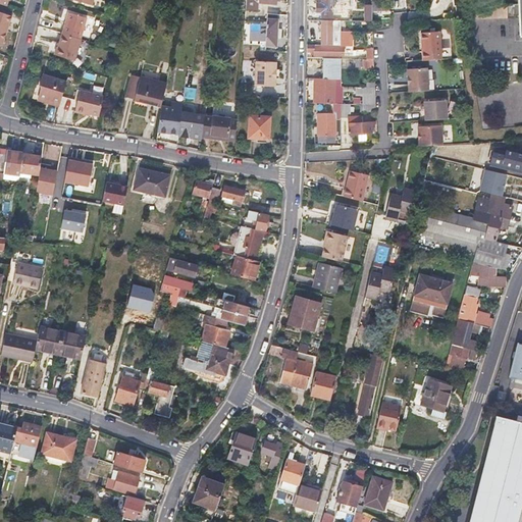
[(260,9),(260,4),(260,0),(271,0),(278,1),(277,0),(246,0),(246,8),(260,9)]
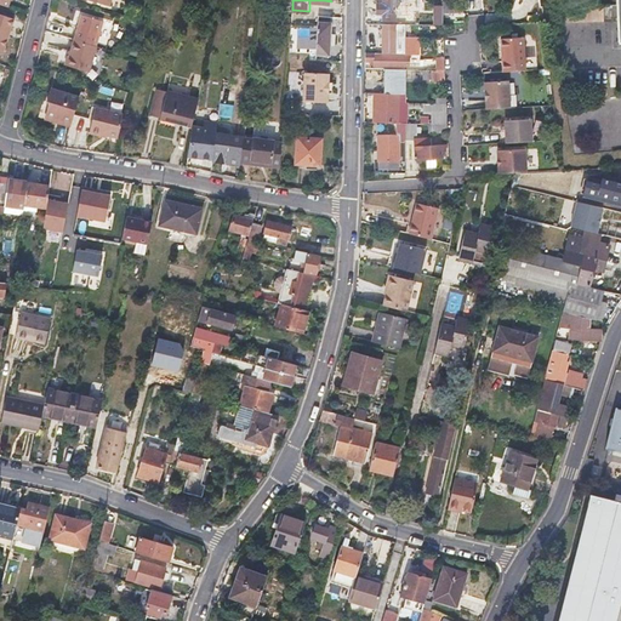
[(377,13),(381,13),(383,13),(383,21),(396,22),(396,13),(403,13),(403,6),(421,6),(421,0),(382,0),(382,6),(377,6),(377,13)]
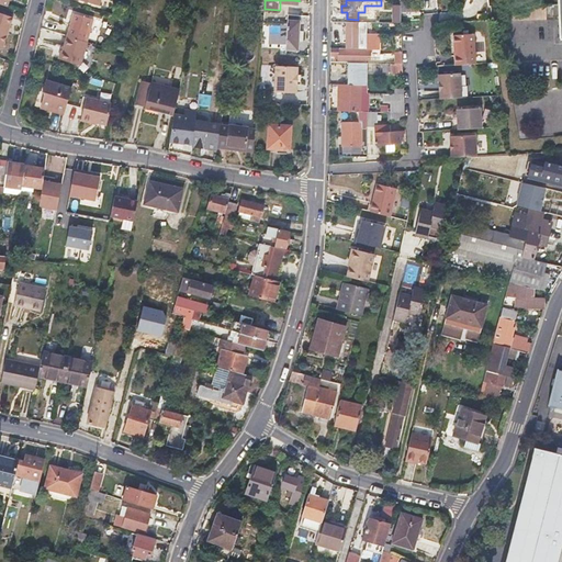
[(400,0),(401,4),(402,11),(420,10),(418,0),(400,0)]
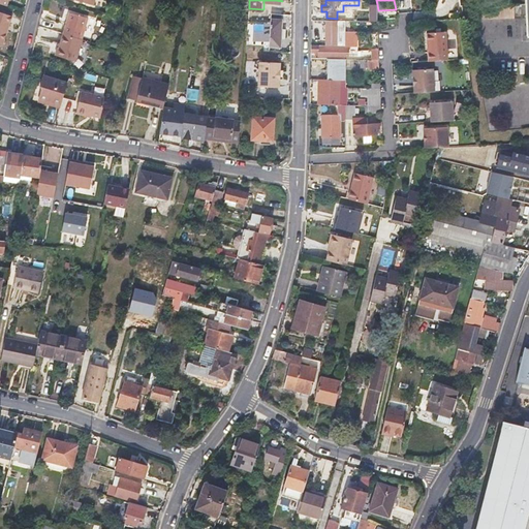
[(515,19),(515,11),(515,5),(478,6),(479,21),(515,19)]
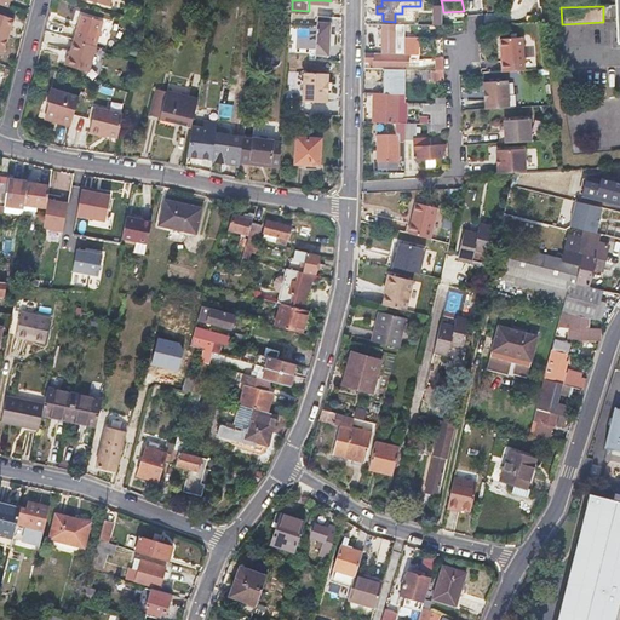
[(13,19),(0,15),(0,51),(3,52),(13,19)]
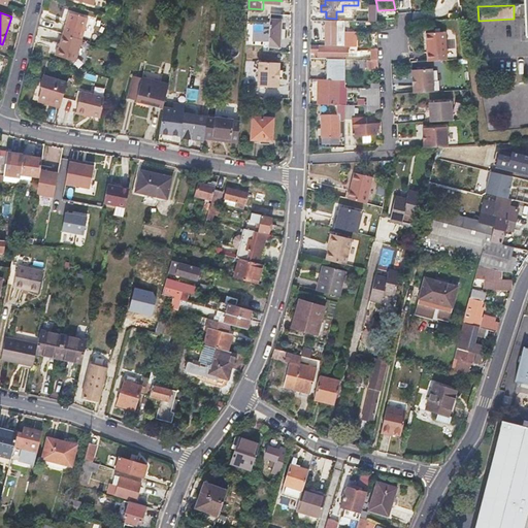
[(69,13),(63,34),(80,39),(87,19),(69,13)]
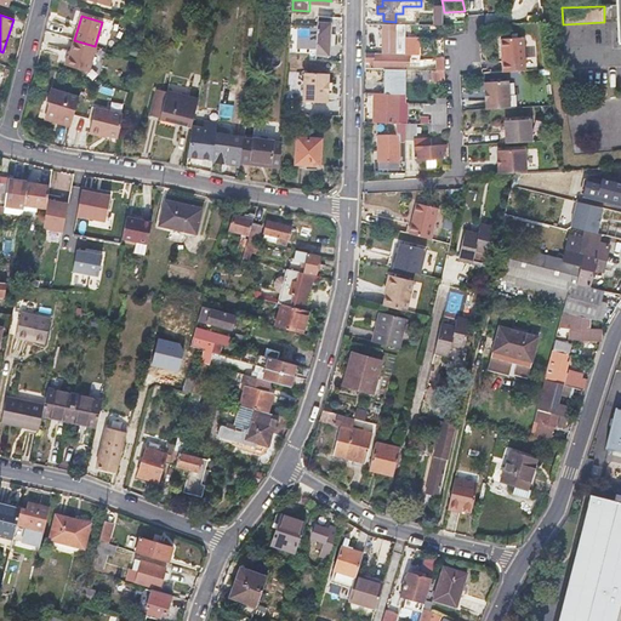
[(315,53),(323,55),(330,55),(331,22),(318,21),(315,53)]
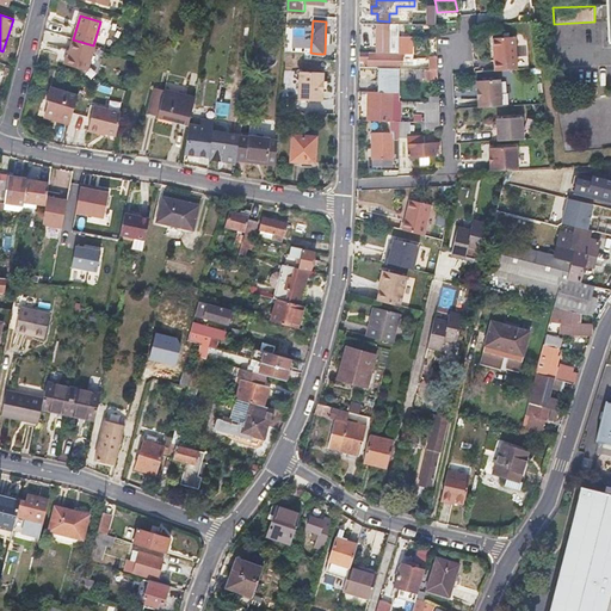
[(377,53),(400,53),(400,38),(389,38),(389,28),(377,28),(377,38),(374,38),(374,45),(377,45),(377,53)]
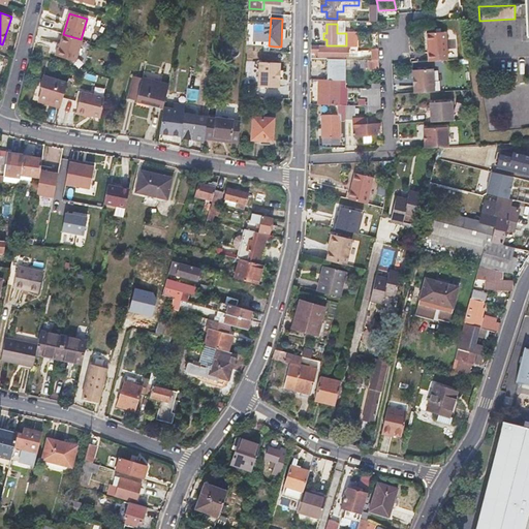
[(346,33),(346,45),(327,45),(311,45),(311,53),(314,53),(314,56),(337,56),(349,56),(349,47),(356,47),(356,32),(346,32),(346,33)]
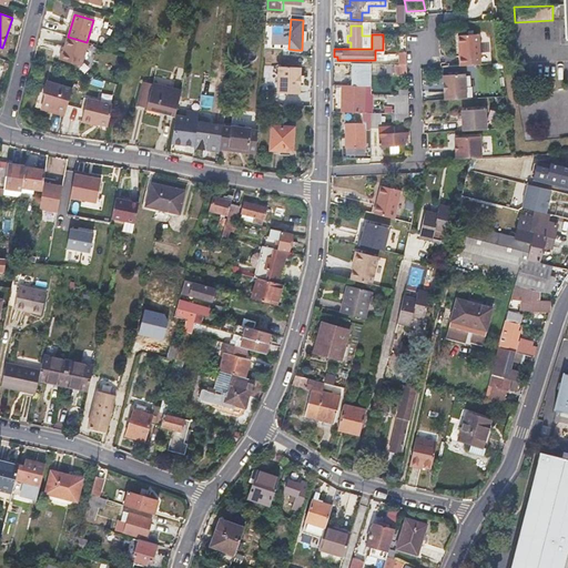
[(458,37),(460,68),(465,67),(480,66),(478,34),(458,37)]
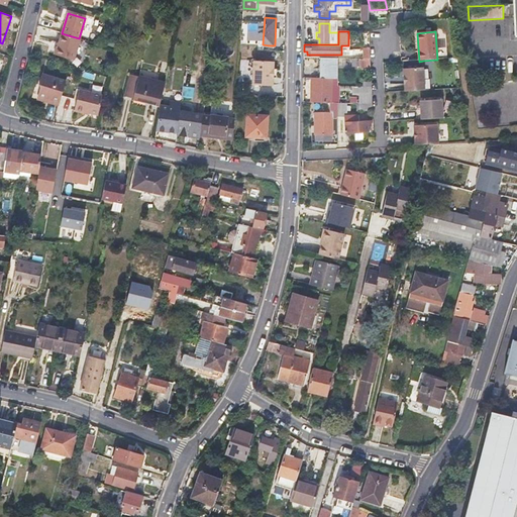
[(74,60),(80,39),(79,38),(62,33),(58,46),(57,46),(54,55),(74,60)]
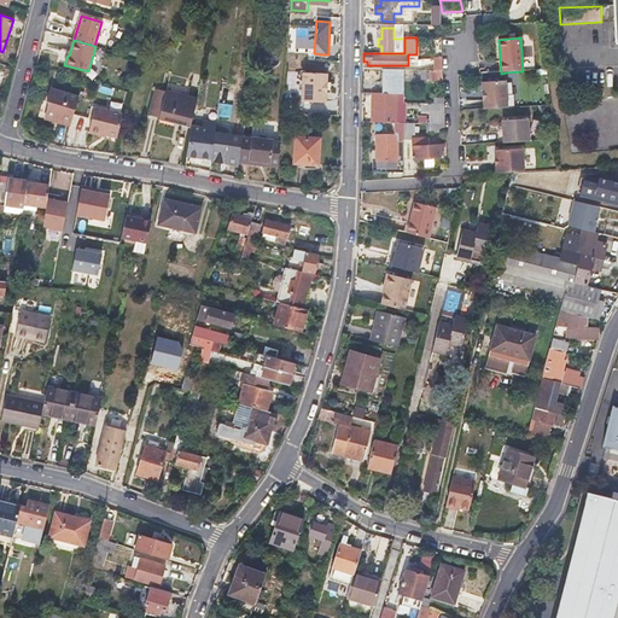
[(386,93),(404,93),(406,93),(406,69),(388,69),(386,86),(386,93)]
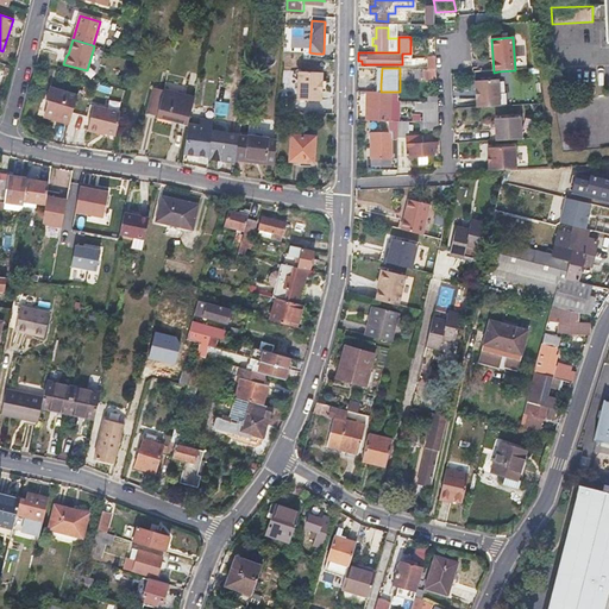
[(431,69),(425,68),(418,68),(418,76),(426,76),(426,77),(439,77),(438,69),(431,69)]
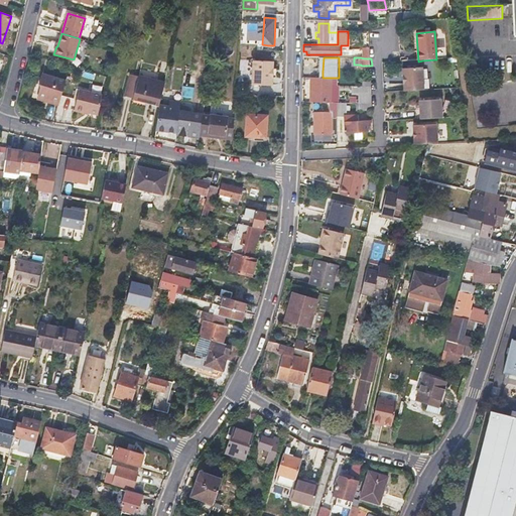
[(273,60),(253,60),(252,84),(272,85),(272,77),(273,69),(273,60)]
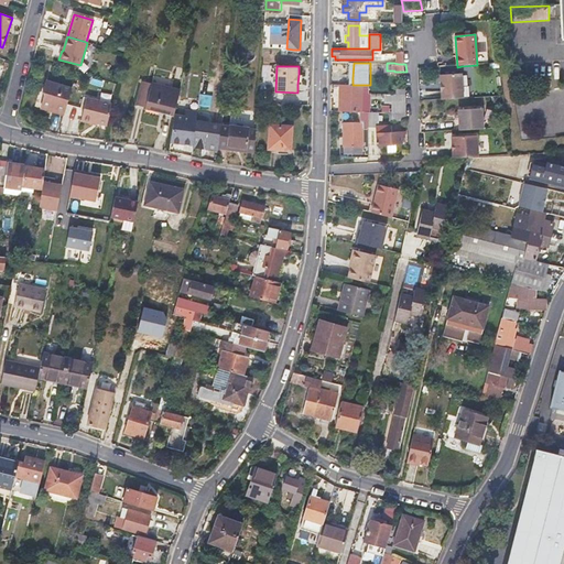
[(201,83),(207,84),(215,85),(216,76),(202,74),(201,83)]
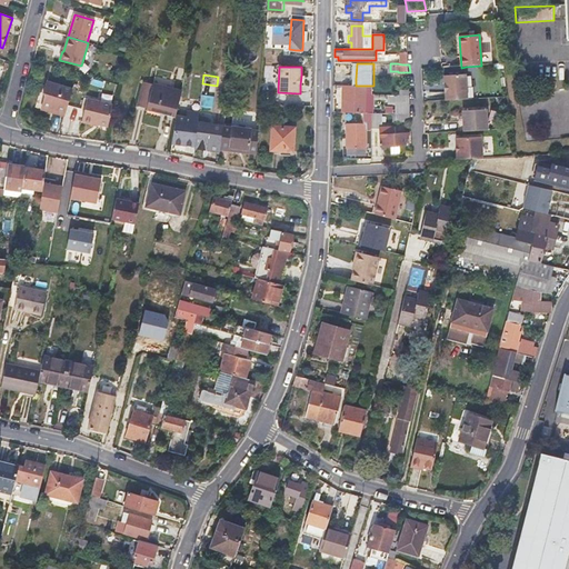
[(446,93),(446,101),(461,100),(467,100),(466,76),(445,78),(445,86),(448,86),(448,93),(446,93)]
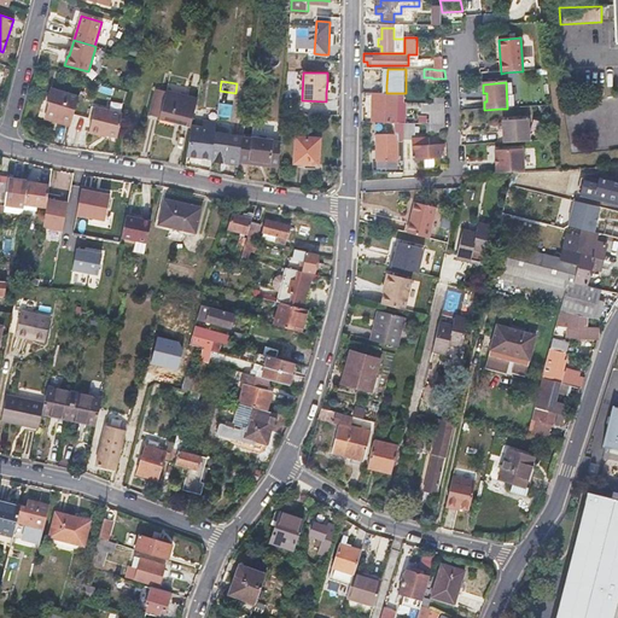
[(71,123),(79,97),(51,88),(47,101),(50,103),(46,115),(71,123)]
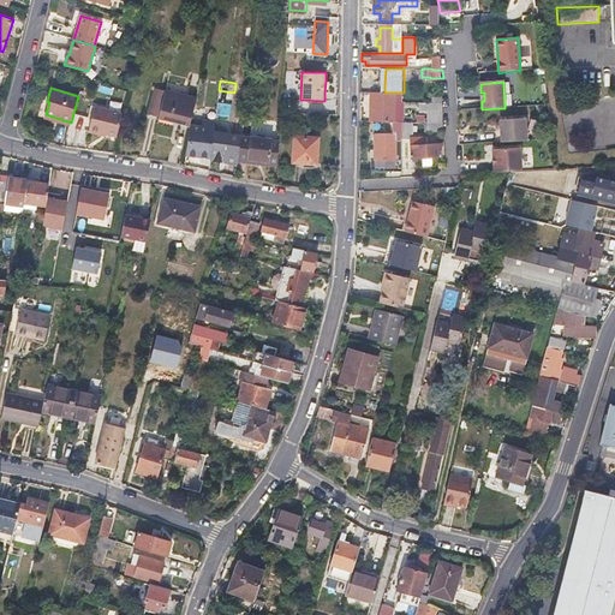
[(160,117),(166,91),(156,88),(150,114),(160,117)]
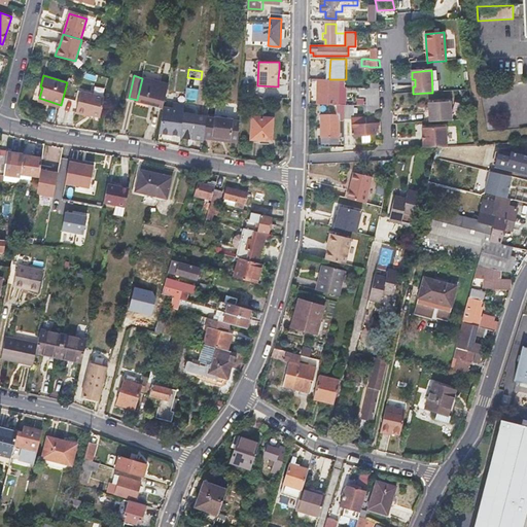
[(164,106),(166,96),(169,84),(142,78),(137,100),(164,106)]
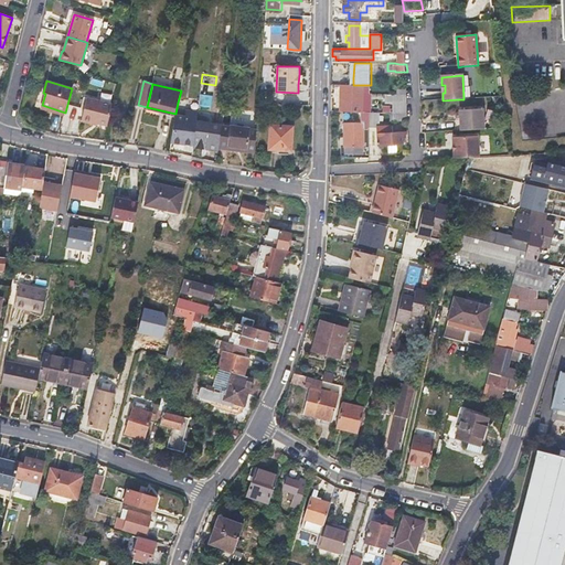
[(370,93),(370,85),(353,85),(341,85),(340,113),(361,112),(371,112),(371,93),(370,93)]
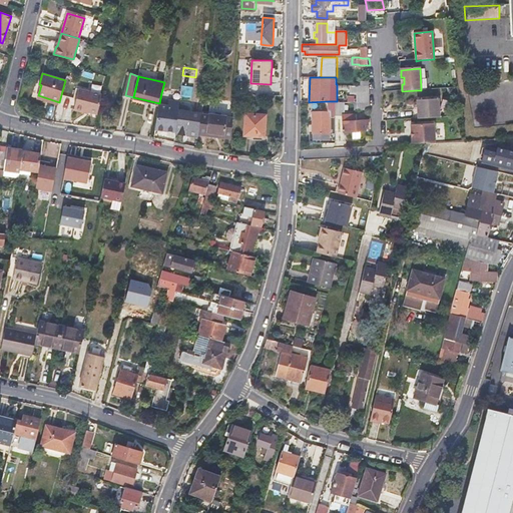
[(180,92),(179,100),(190,102),(193,88),(181,86),(180,92)]
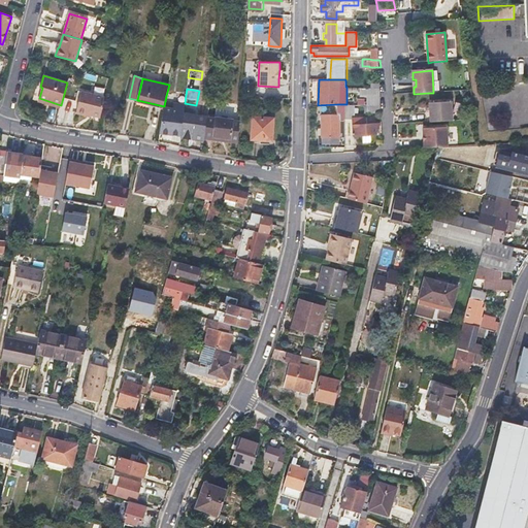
[(99,118),(104,97),(90,94),(81,92),(75,113),(86,116),(86,114),(99,118)]
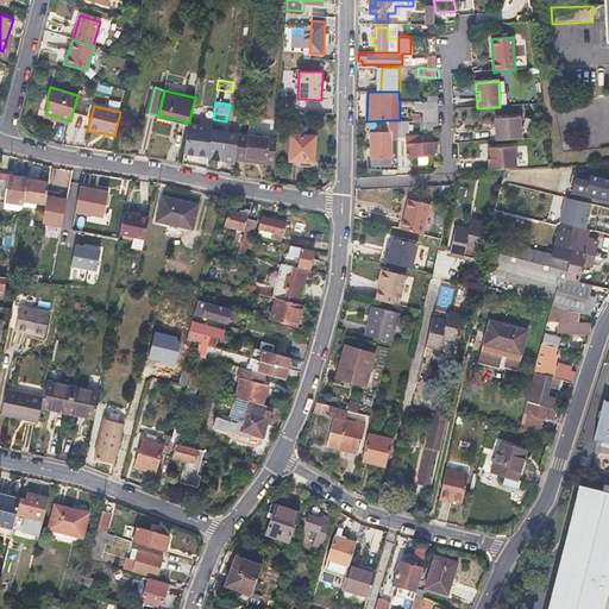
[(202,118),(213,119),(214,110),(203,108),(202,118)]
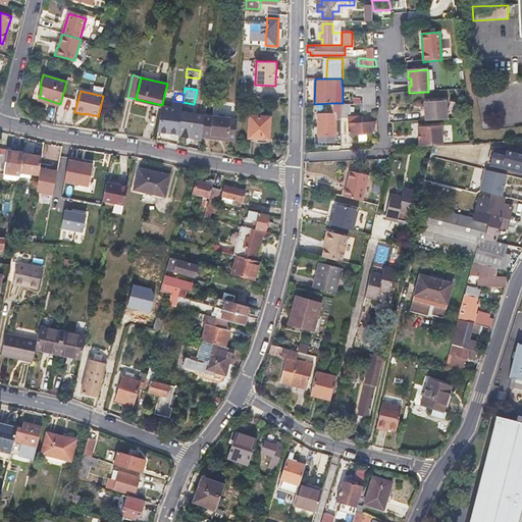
[(60,104),(39,97),(38,100),(59,107),(60,104)]
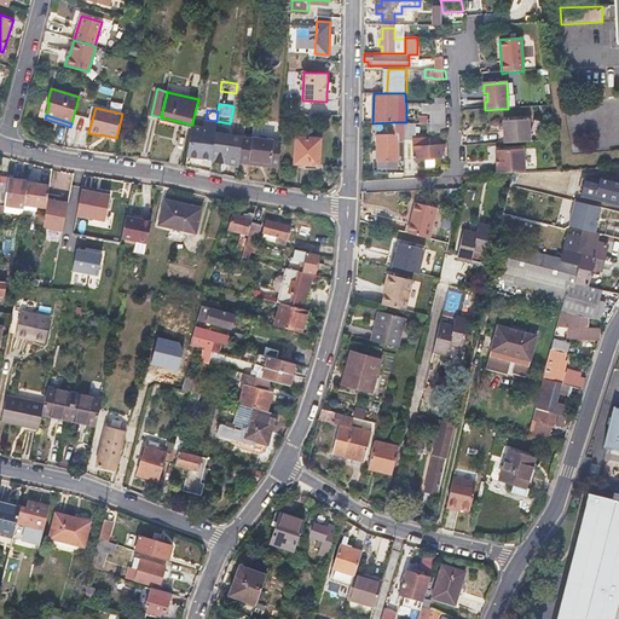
[(213,155),(214,138),(215,133),(217,122),(203,120),(203,127),(191,126),(187,155),(212,158),(213,155)]
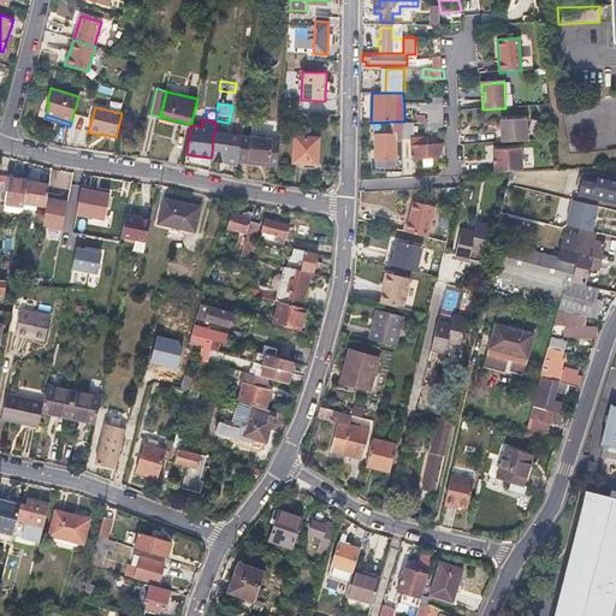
[(525,119),(501,122),(501,143),(526,141),(525,119)]
